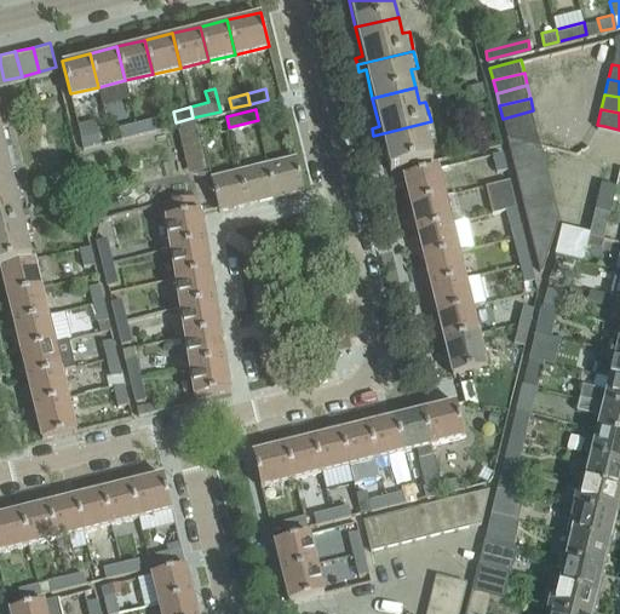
[(533,110),(503,119),(506,131),(540,141),(533,110)]
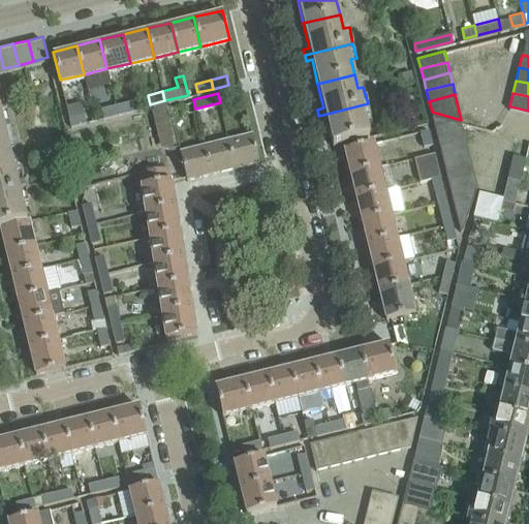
[(131,99),(116,102),(119,112),(133,109),(131,99)]
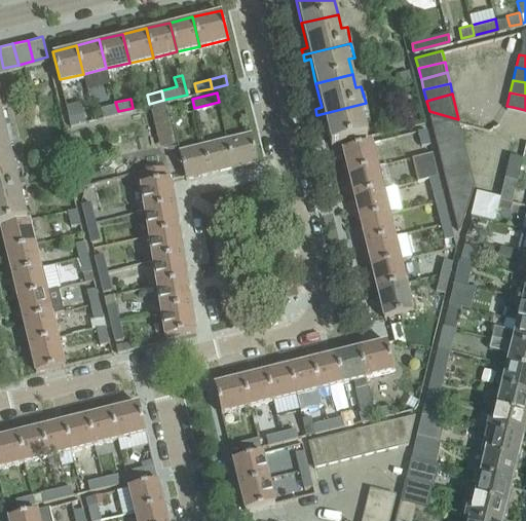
[(118,111),(115,102),(101,106),(103,115),(118,111)]
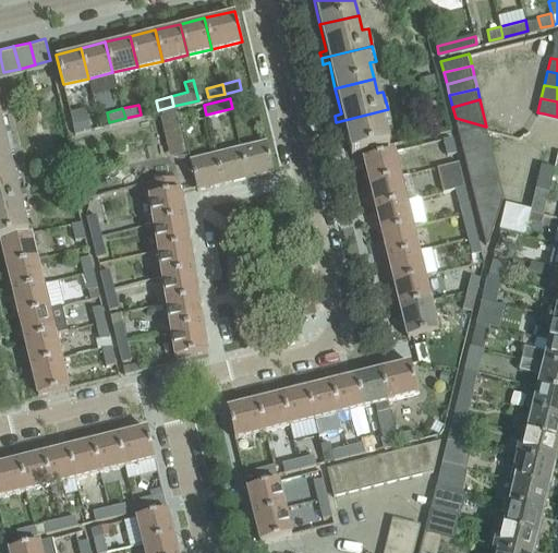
[(391,123),(388,109),(336,122),(338,127),(344,125),(350,153),(389,143),(385,125),(391,123)]
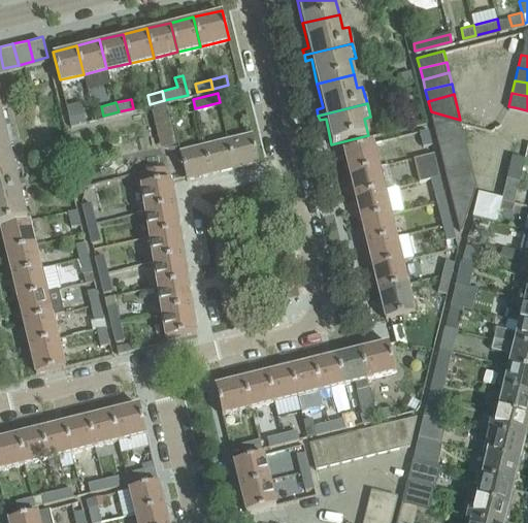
[(69,115),(68,115),(71,124),(86,120),(84,110),(69,115)]
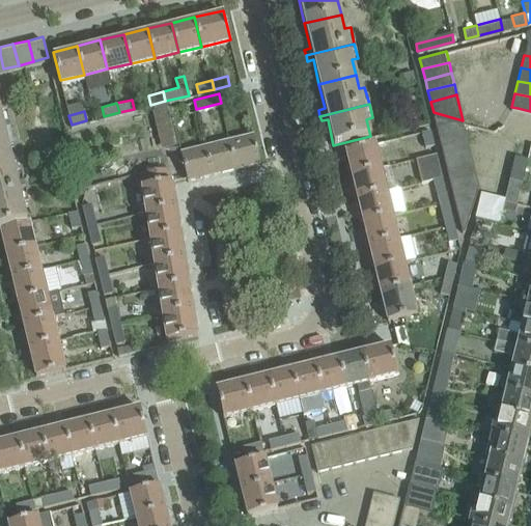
[(463,120),(434,112),(434,115),(440,140),(466,133),(464,122),(463,120)]
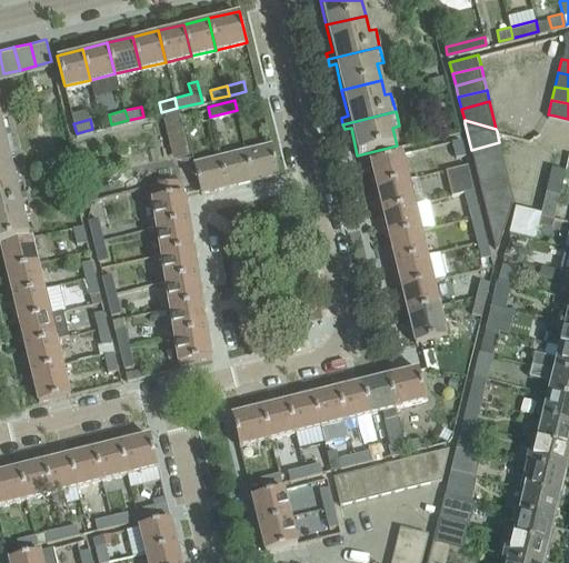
[(461,137),(451,139),(456,154),(466,152),(461,137)]
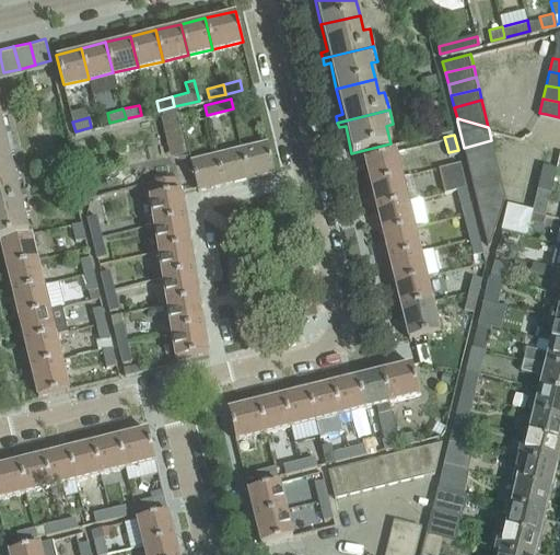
[(0,171),(12,169),(9,153),(4,136),(0,137),(0,171)]
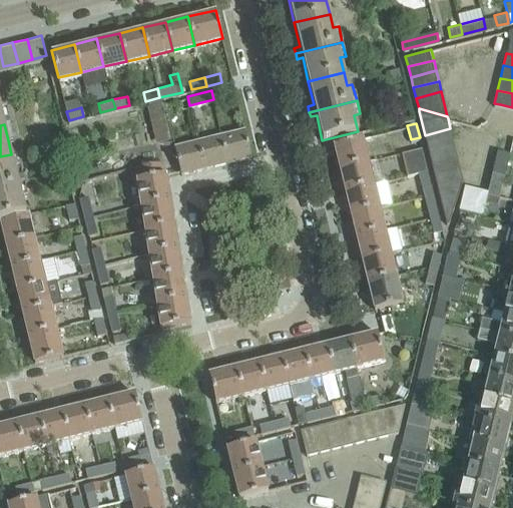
[(250,156),(244,128),(221,133),(228,161),(250,156)]
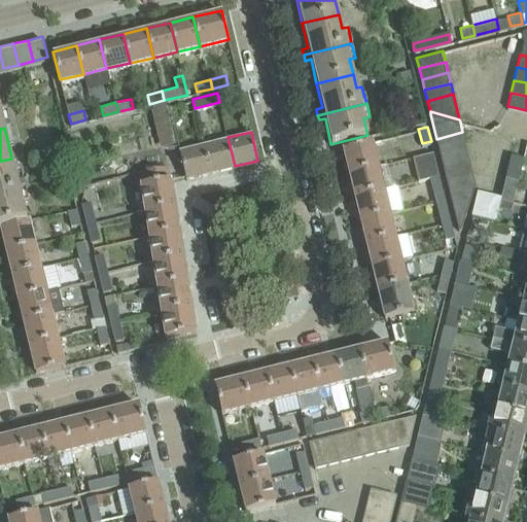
[(462,132),(436,139),(440,151),(465,145),(462,132)]
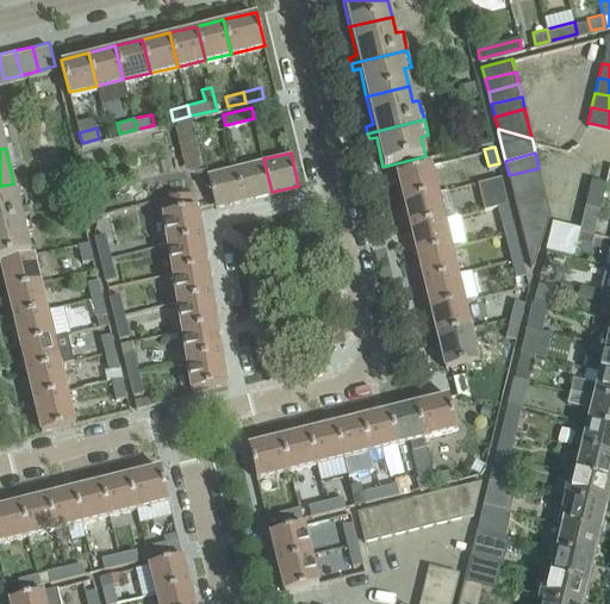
[(272,192),(263,159),(236,166),(243,198),(272,192)]
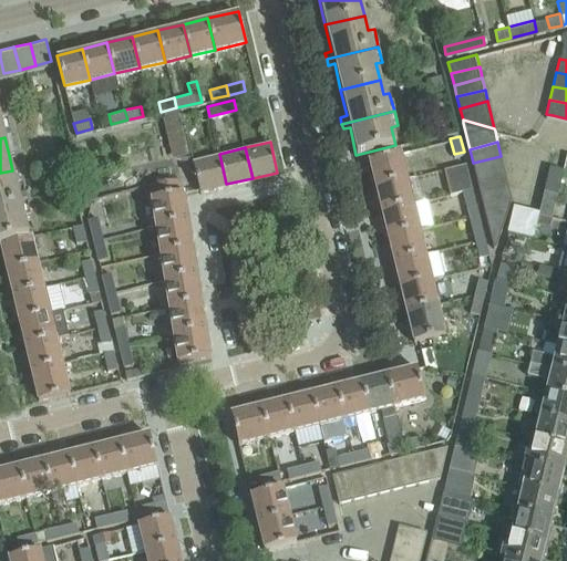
[(408,176),(401,152),(369,159),(375,184),(408,176)]
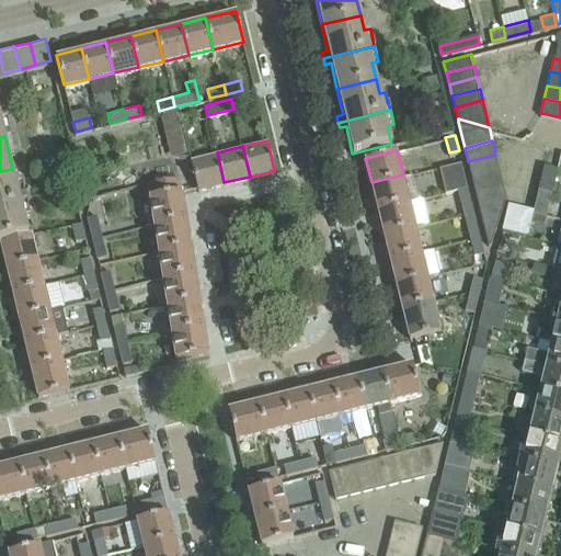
[(224,182),(217,152),(191,158),(197,189),(224,182)]
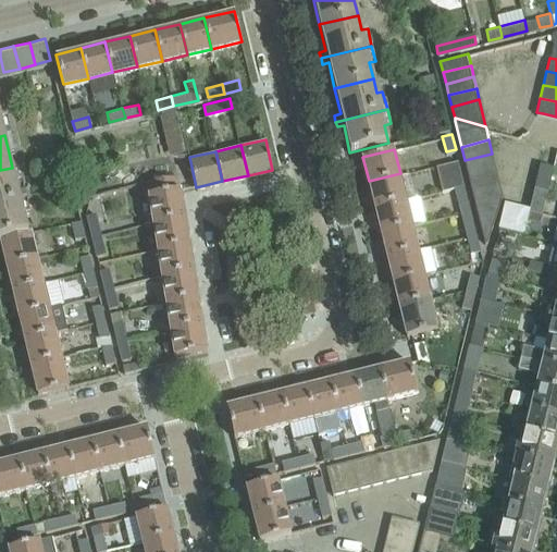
[(492,154),(465,160),(468,173),(495,167),(492,154)]
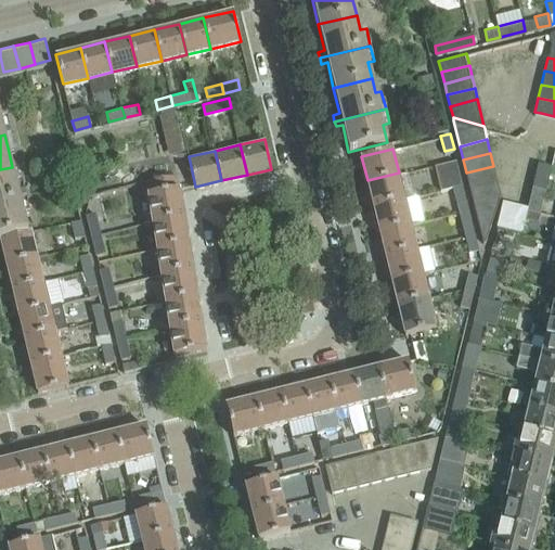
[(462,183),(456,158),(435,164),(440,189),(452,186),(453,186),(462,183)]
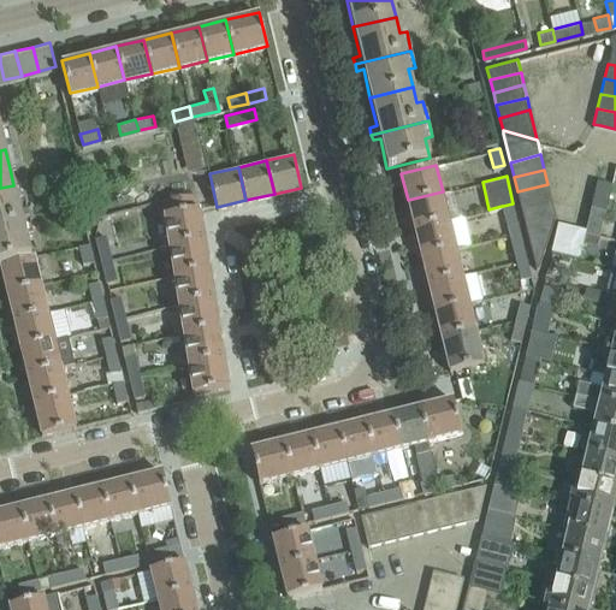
[(598,178),(591,206),(605,208),(606,209),(611,187),(612,182),(598,178)]
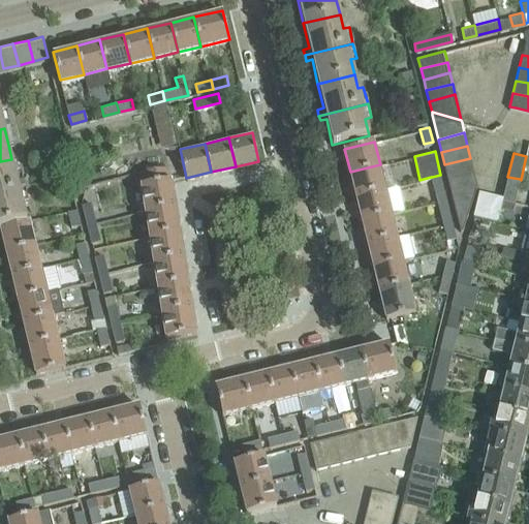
[(470,158),(444,164),(448,178),(474,171),(470,158)]
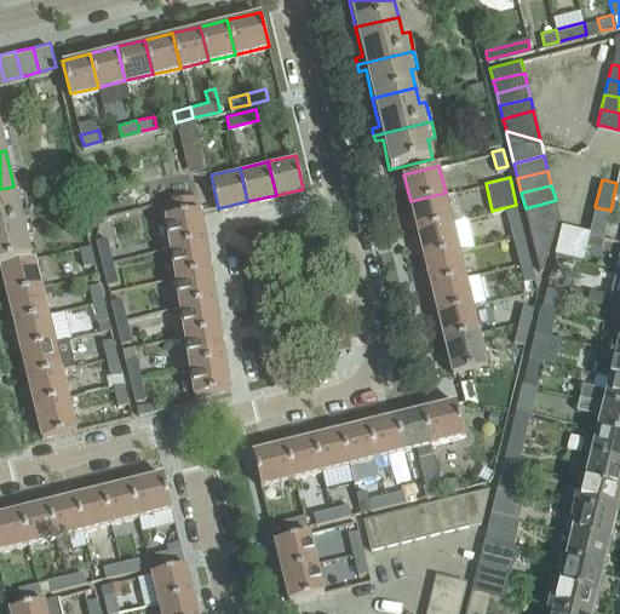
[(0,227),(22,222),(17,204),(13,187),(0,189),(0,227)]
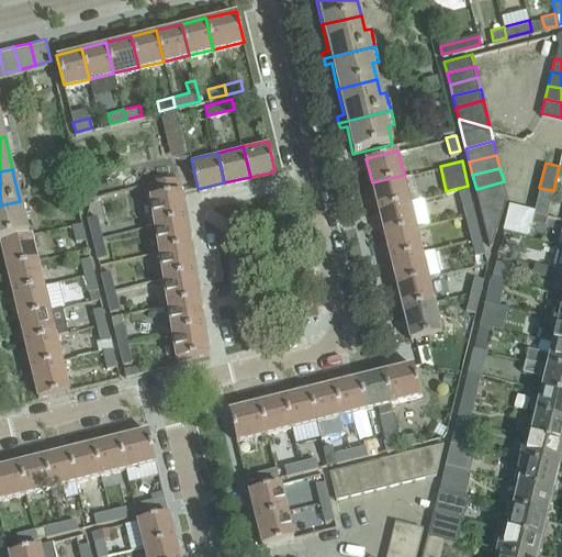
[(419,198),(413,173),(404,175),(372,182),(378,208),(419,198)]
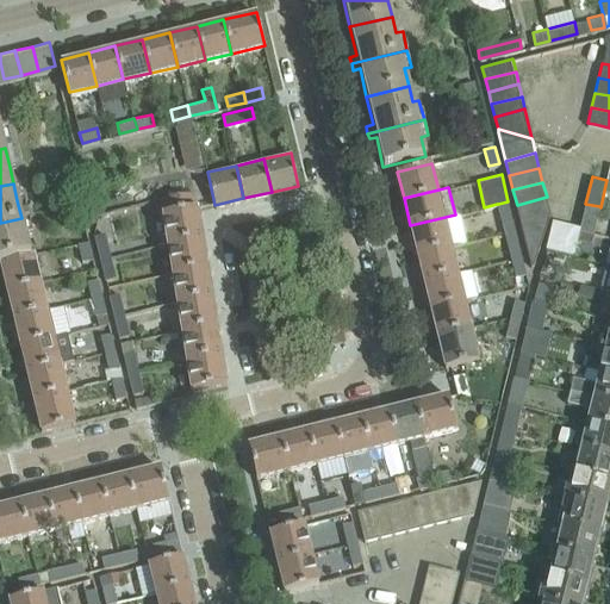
[(203,236),(198,209),(195,193),(163,199),(165,211),(162,211),(167,242),(203,236)]
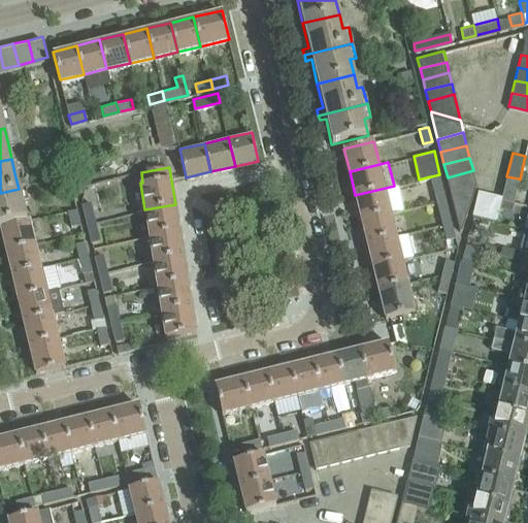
[(473,170),(448,177),(460,228),(462,227),(474,189),(476,184),(473,170)]
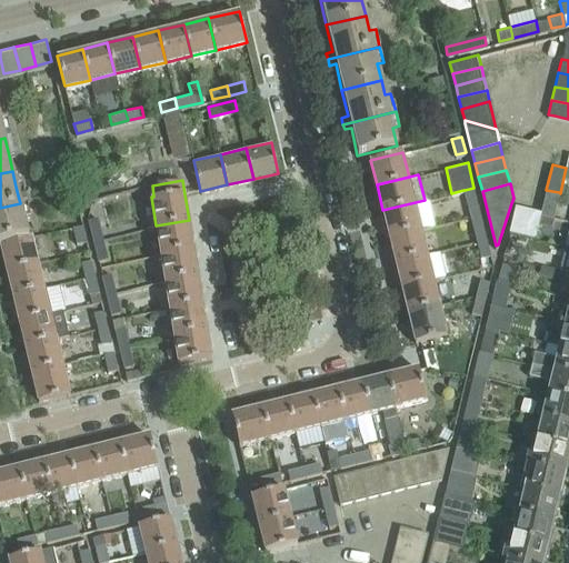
[(480,212),(473,188),(465,190),(470,215),(480,212)]
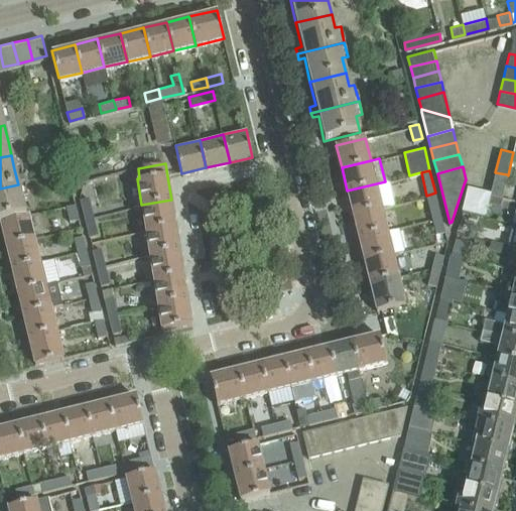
[(502,196),(507,174),(495,172),(491,190),(490,193),(502,196)]
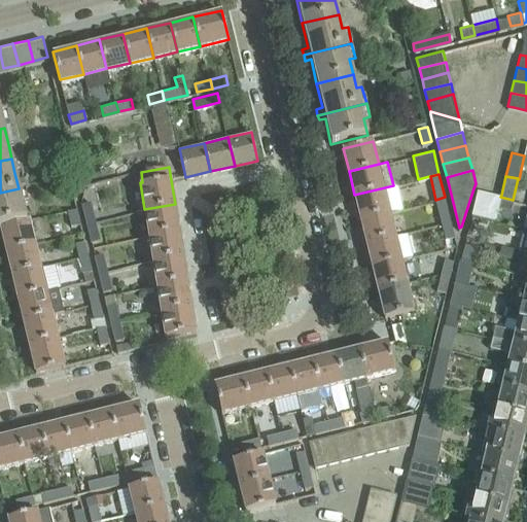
[(395,184),(393,185),(354,195),(360,218),(390,211),(401,208),(395,184)]
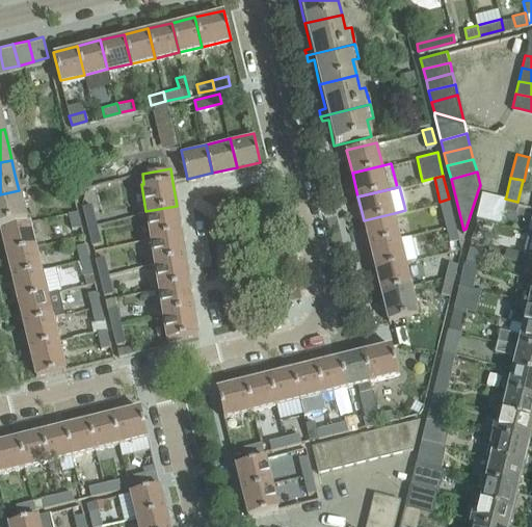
[(26,220),(23,206),(19,190),(0,194),(0,227),(26,220)]
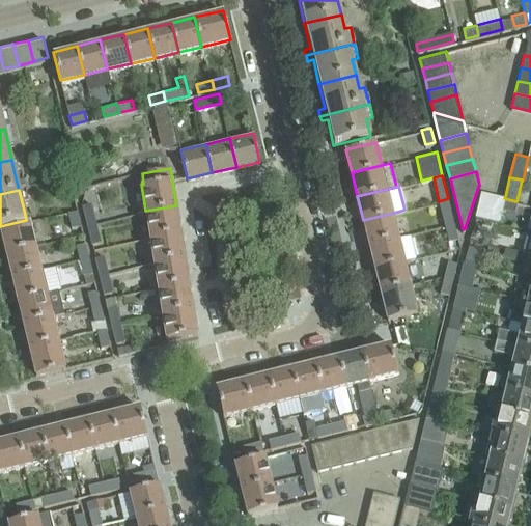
[(529,204),(516,201),(504,198),(505,196),(481,191),(475,215),(500,220),(503,208),(527,214),(529,204)]
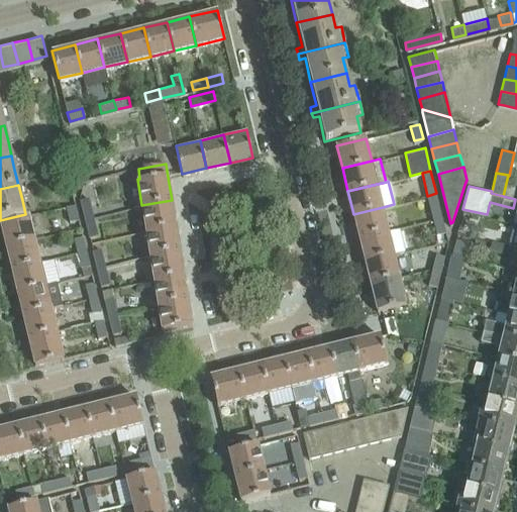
[(89,196),(81,198),(80,198),(85,217),(93,214),(89,196)]
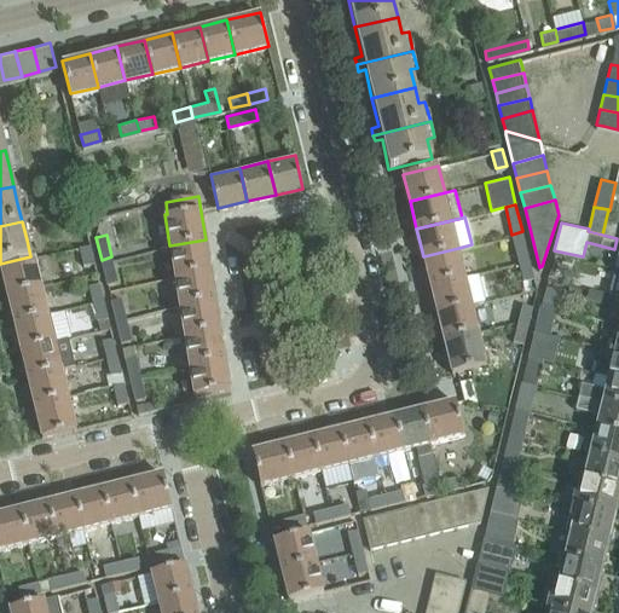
[(210,269),(206,240),(169,246),(174,275),(210,269)]
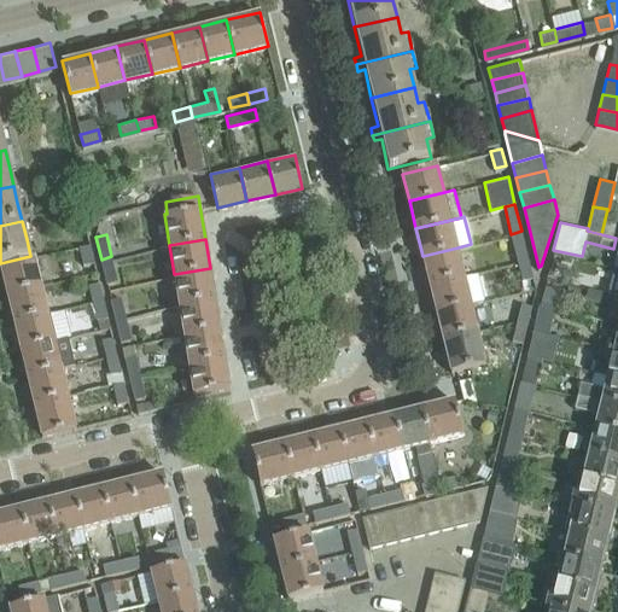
[(529,258),(524,240),(513,243),(518,262),(529,258)]
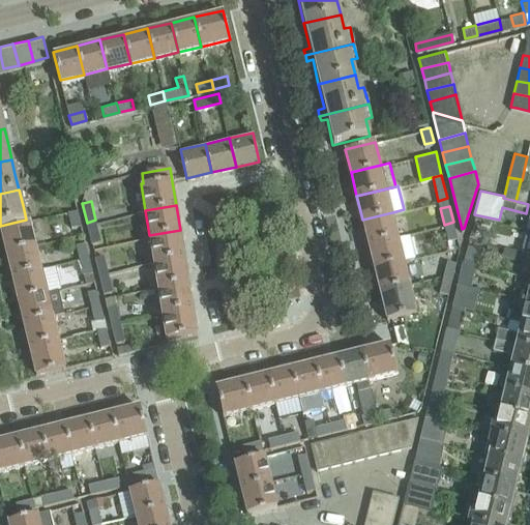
[(77,208),(67,210),(71,226),(81,223),(77,208)]
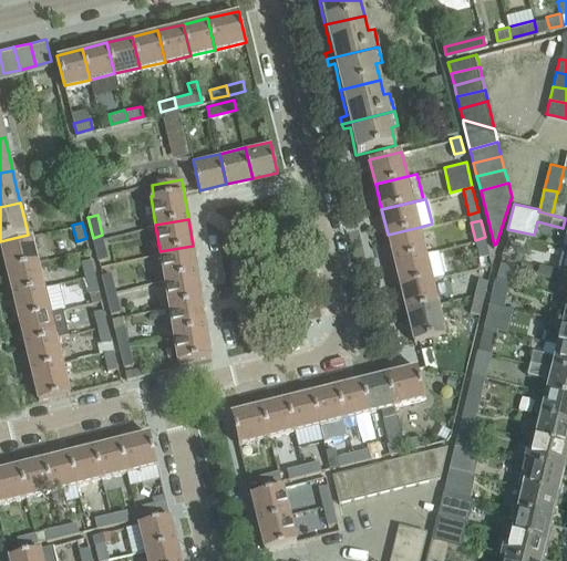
[(425,251),(420,227),(388,235),(393,259),(425,251)]
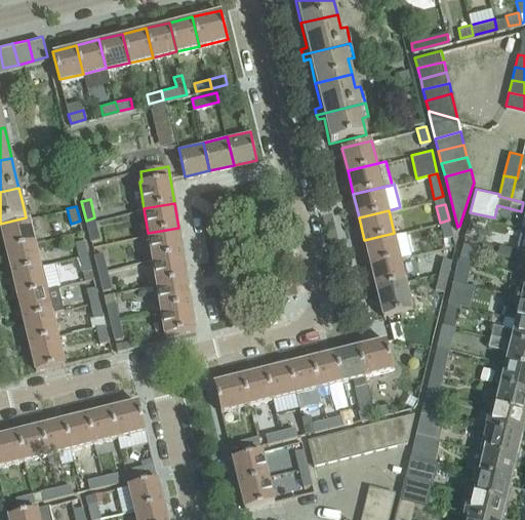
[(47,238),(42,215),(30,218),(30,217),(26,218),(26,217),(0,224),(6,248),(35,241),(47,238)]
